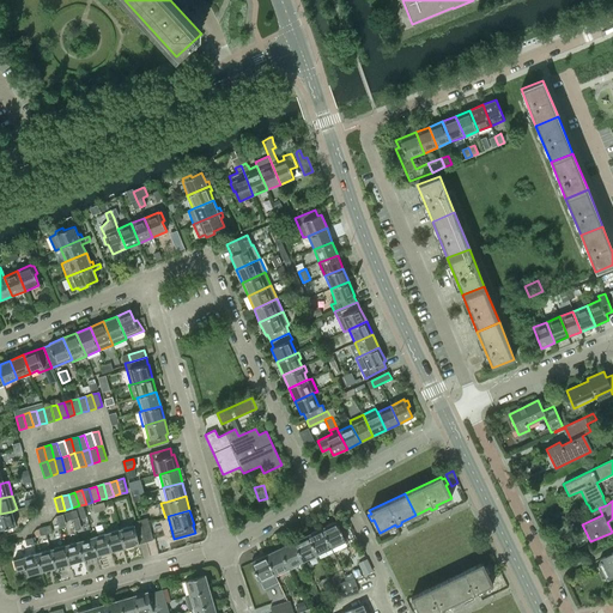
[(16,526),(12,511),(0,514),(0,532),(5,530),(5,528),(16,526)]
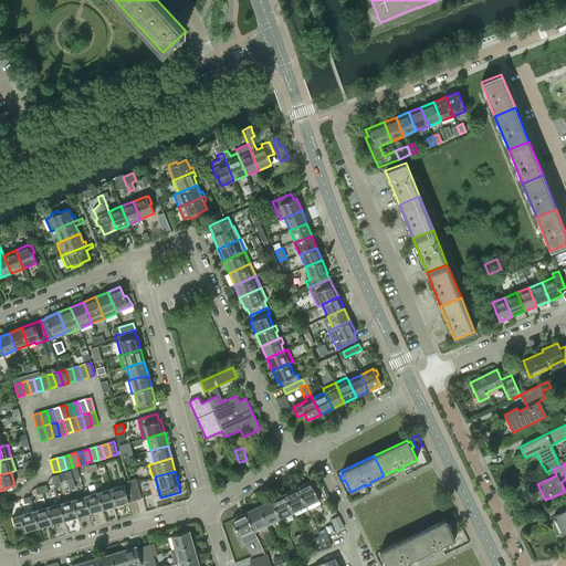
[(123,484),(111,489),(115,506),(128,502),(135,500),(130,485),(129,480),(123,482),(123,484)]
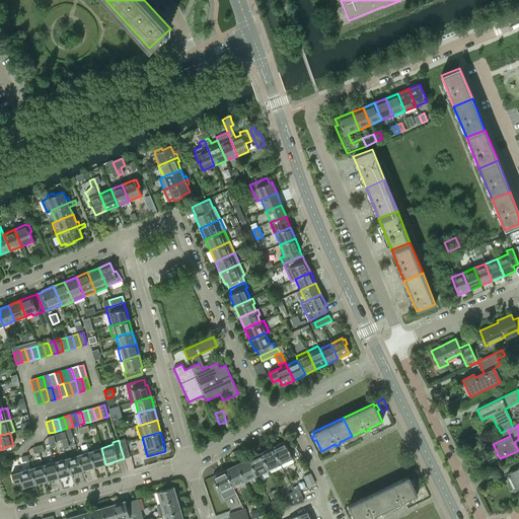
[(272,447),(281,464),(293,458),(292,456),(294,455),(291,449),(290,450),(289,448),(288,448),(284,441),(272,447)]
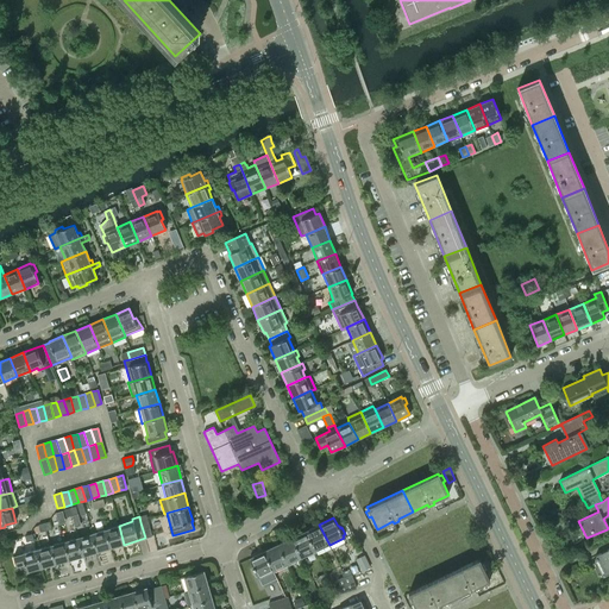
[(148,520),(140,522),(145,538),(151,537),(148,520)]
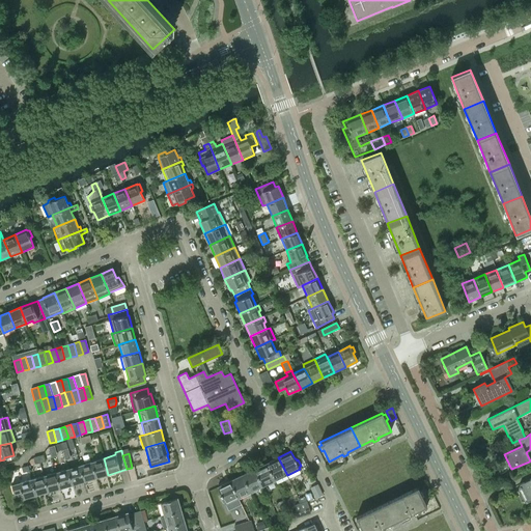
[(287,475),(278,457),(267,463),(275,480),(287,475)]
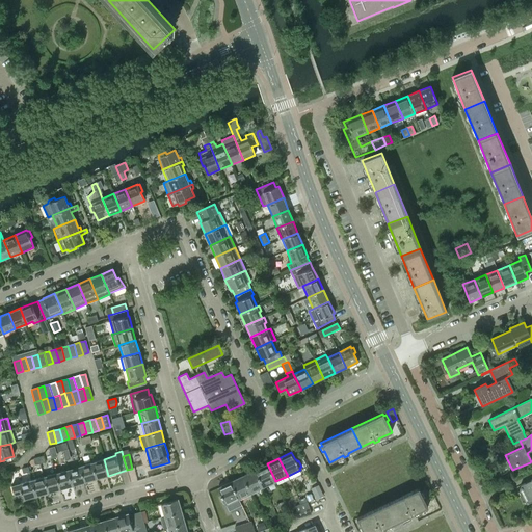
[(97,479),(108,476),(104,459),(91,462),(97,479)]
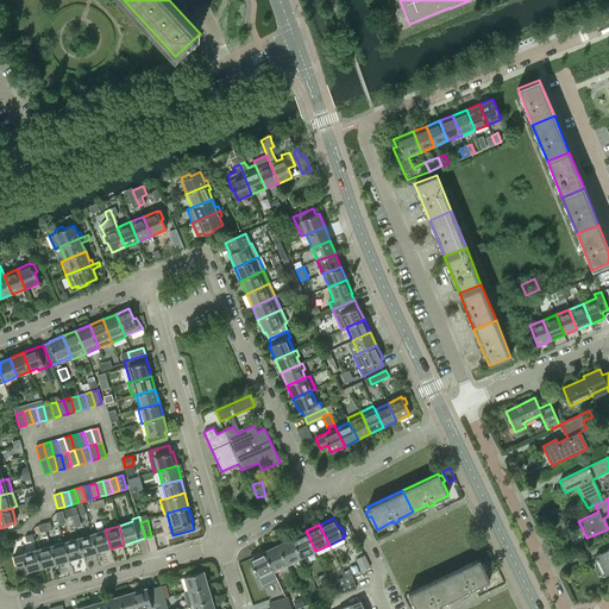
[(96,552),(111,548),(105,529),(92,533),(96,552)]
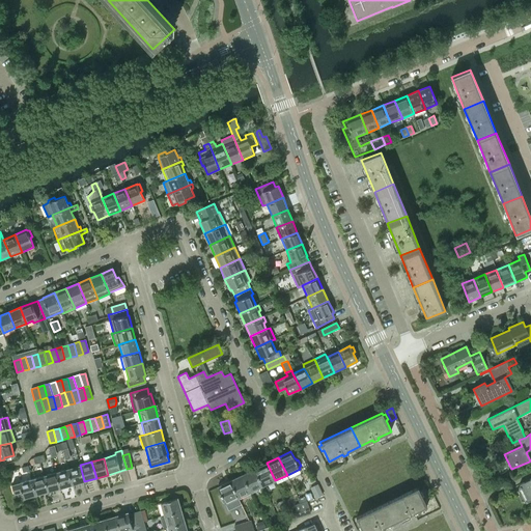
[(254,469),(262,486),(275,480),(267,463),(254,469)]
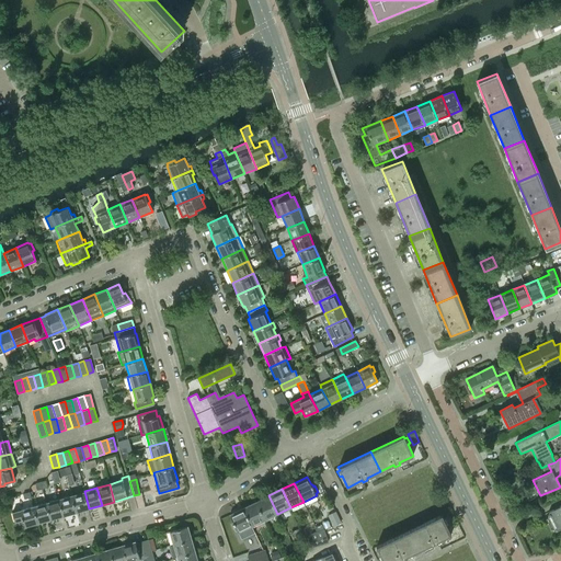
[(76,513),(89,508),(84,491),(71,495),(76,513)]
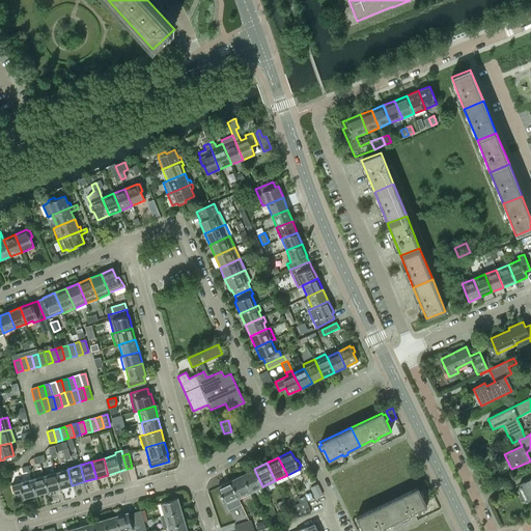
[(60,488),(72,485),(67,469),(55,472),(60,488)]
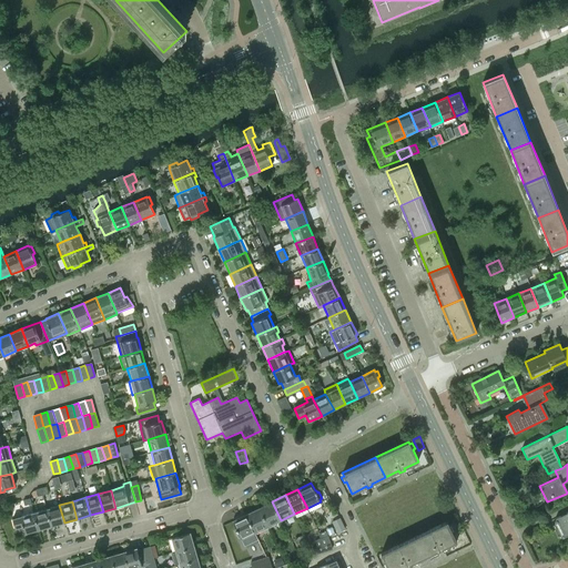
[(259,507),(269,527),(281,520),(272,501),(259,507)]
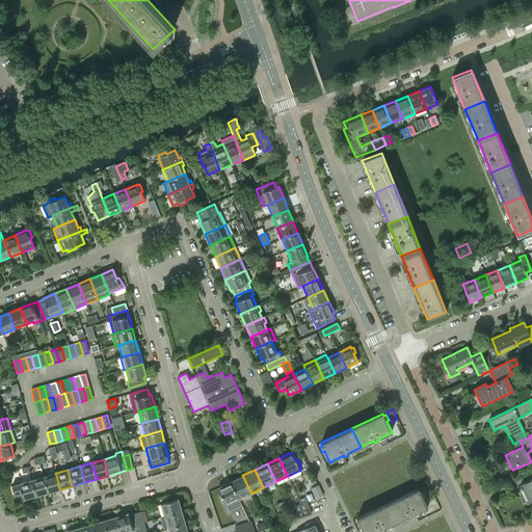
[(48,493),(60,489),(55,473),(44,476),(48,493)]
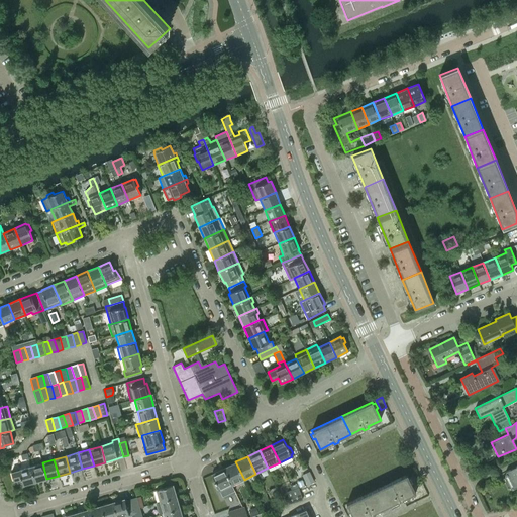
[(224,468),(232,485),(244,480),(235,461),(224,468)]
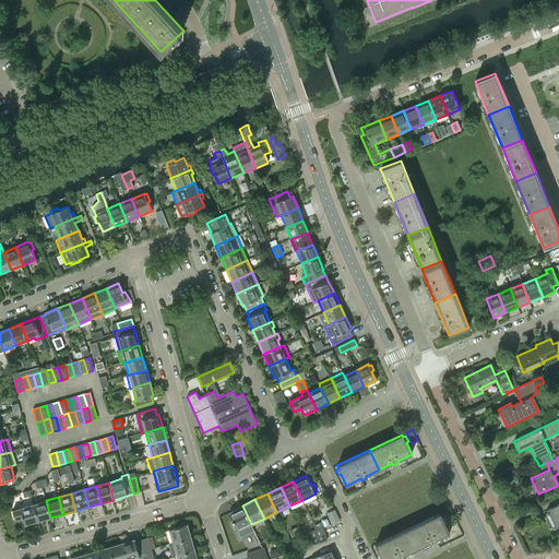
[(38,522),(50,518),(46,500),(33,504),(38,522)]
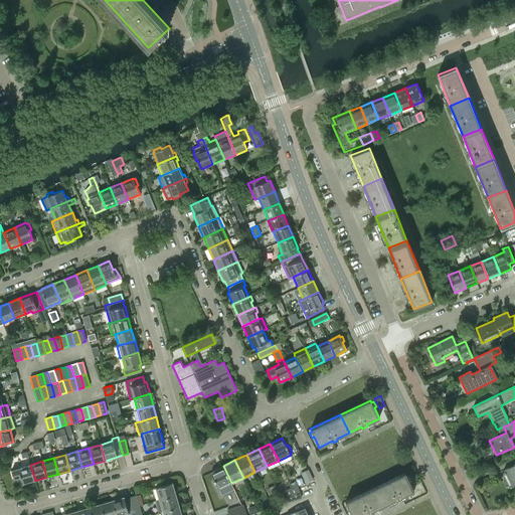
[(502,472),(510,488),(514,485),(514,464),(504,470),(504,472),(502,472)]
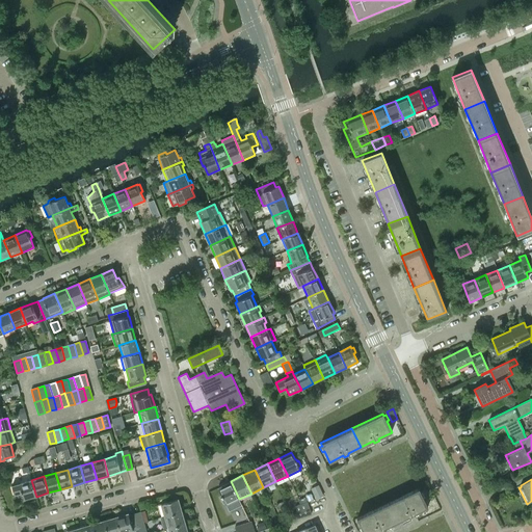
[(36,497),(31,480),(11,485),(15,496),(21,494),(23,500),(36,497)]
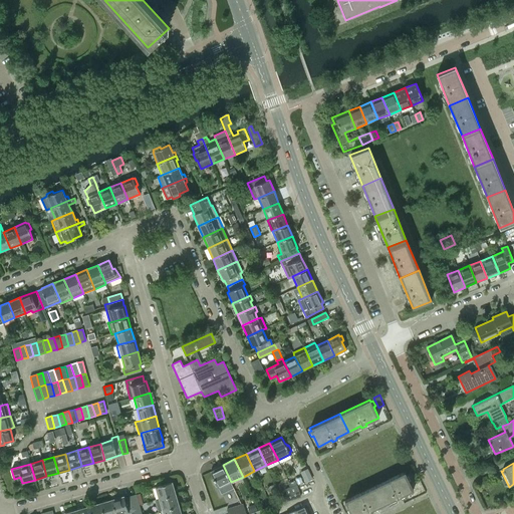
[(223,465),(211,471),(214,478),(214,479),(215,481),(213,481),(216,487),(218,486),(219,488),(222,494),(233,488),(231,482),(223,465)]
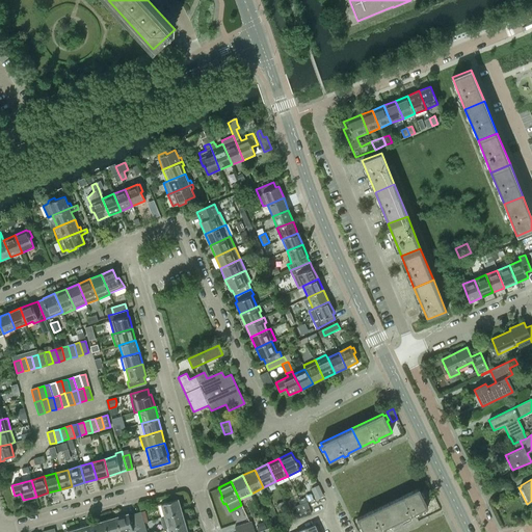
[(316,499),(323,496),(318,485),(311,488),(316,499)]
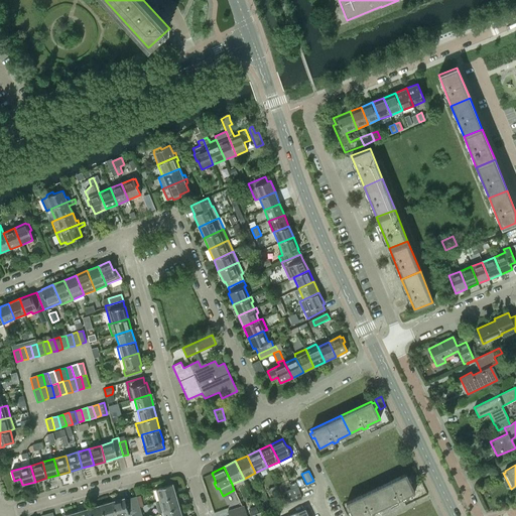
[(376,488),(385,506),(397,500),(398,502),(400,501),(403,500),(402,498),(415,492),(409,481),(412,480),(409,475),(407,476),(406,474),(376,488)]
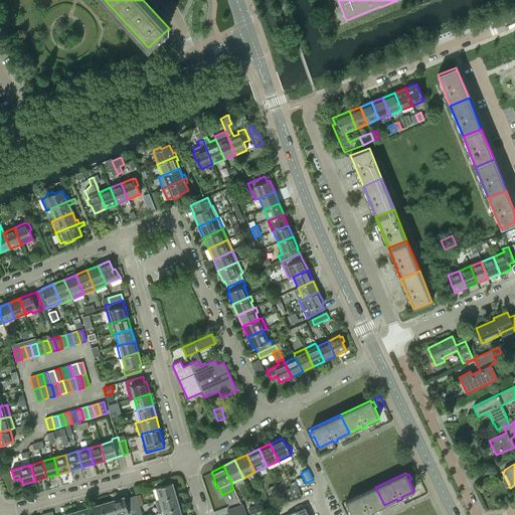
[(286,490),(288,496),(300,492),(298,486),(297,486),(296,482),(290,484),(292,488),(286,490)]
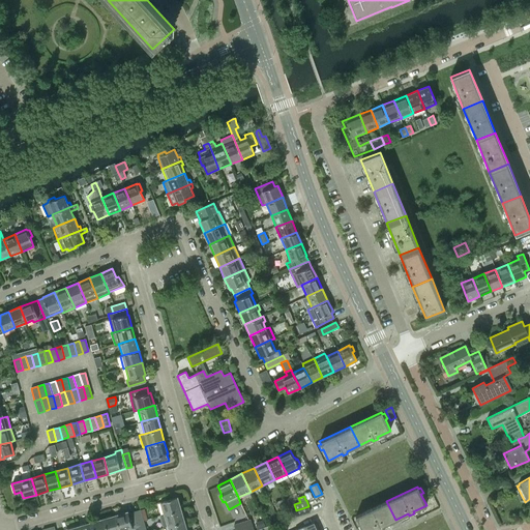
[(159,502),(164,514),(181,509),(177,497),(167,500),(166,499),(162,500),(162,501),(159,502)]
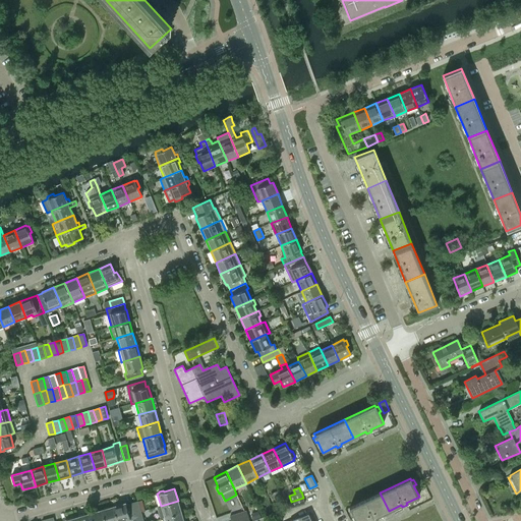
[(277,491),(273,494),(278,503),(282,500),(277,491)]
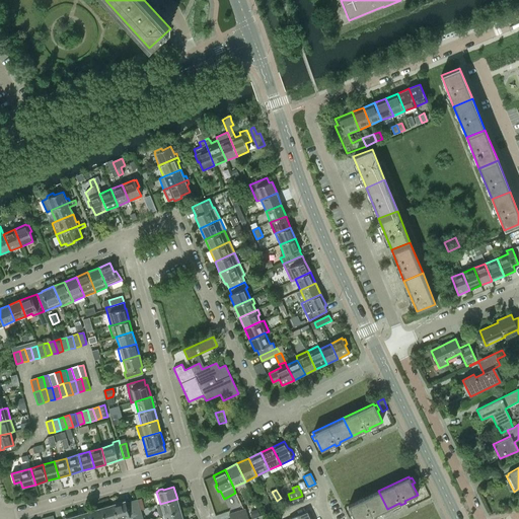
[(387,509),(378,491),(348,506),(349,508),(347,509),(350,514),(352,513),(354,518),(366,518),(370,517),(370,518),(371,518),(373,518),(375,517),(374,515),(387,509)]
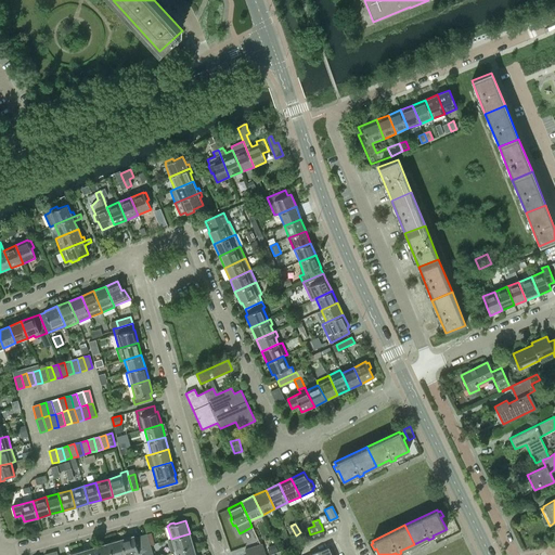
[(323,530),(310,534),(306,536),(308,542),(324,536),(323,530)]
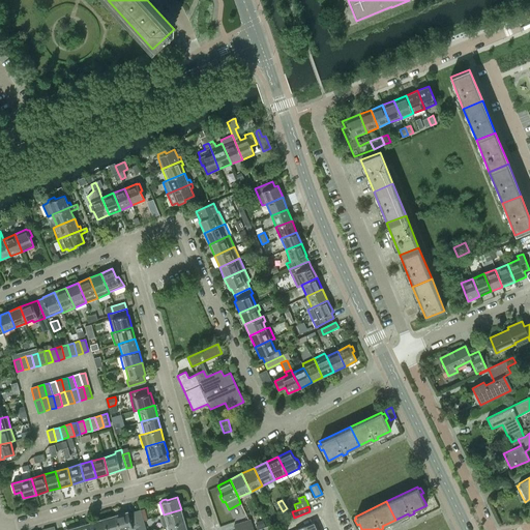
[(184,521),(181,509),(164,514),(167,526),(184,521)]
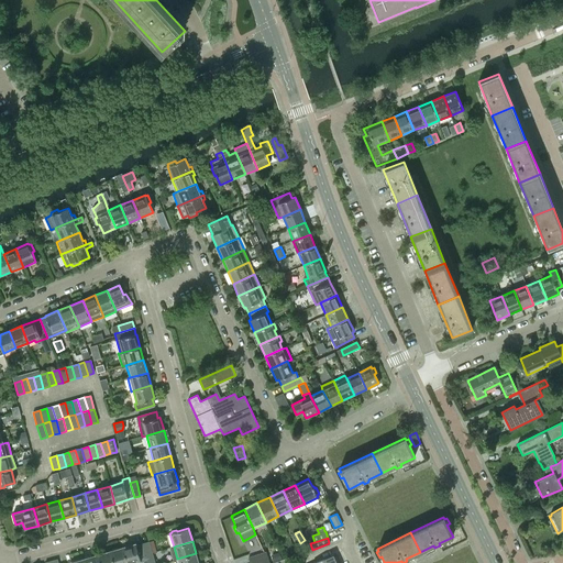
[(147,559),(153,558),(148,542),(142,543),(147,559)]
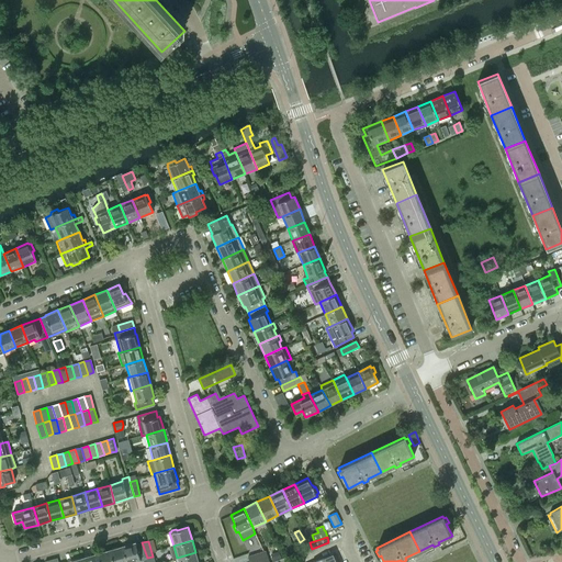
[(122,546),(126,561),(135,561),(147,559),(147,558),(142,542),(136,544),(135,542),(122,546)]
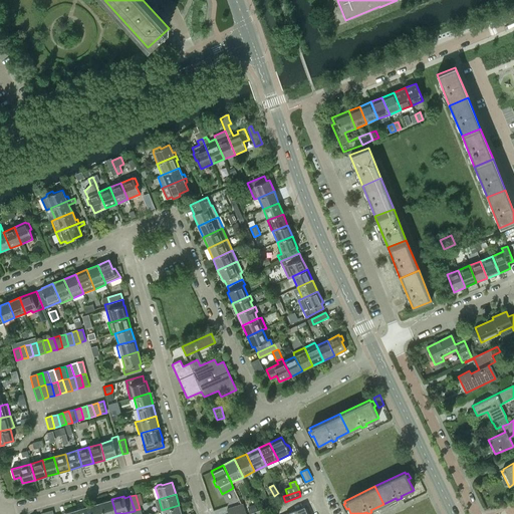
[(100,502),(103,513),(115,513),(111,499),(100,502)]
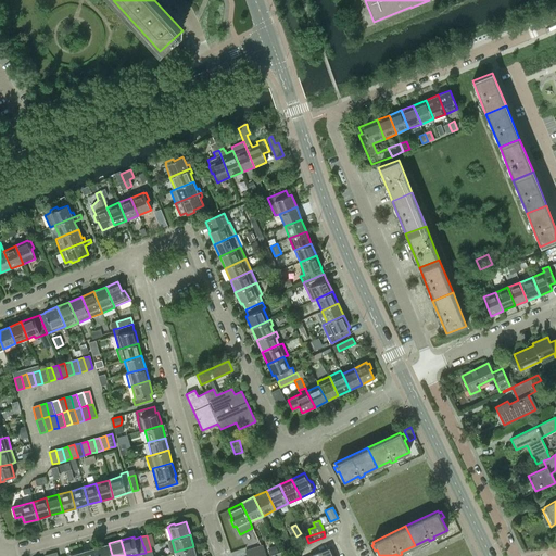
[(96,547),(98,555),(112,555),(109,543),(96,547)]
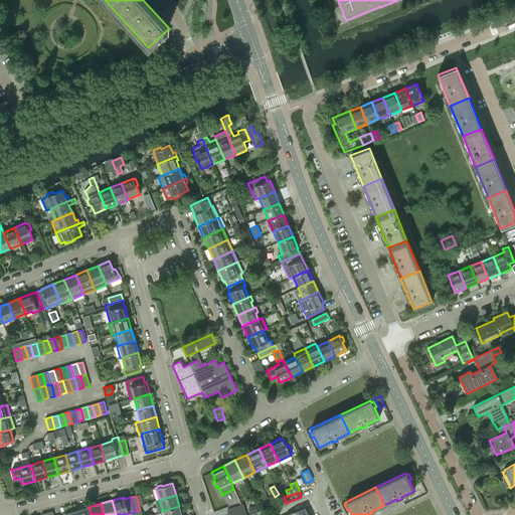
[(227,510),(228,514),(230,514),(245,510),(243,505),(227,510)]
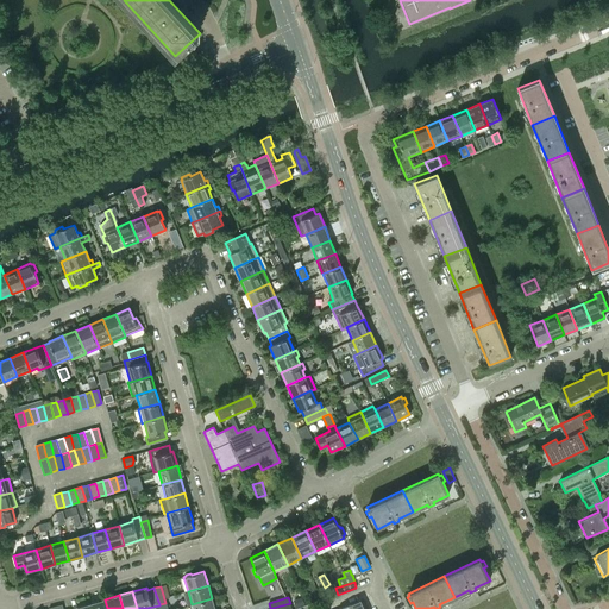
[(193,608),(214,608),(212,598),(192,604),(193,608)]
